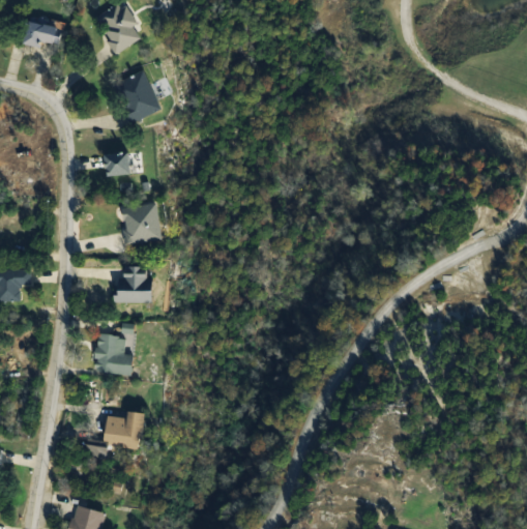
[(114,53),(141,40),(123,2),(95,16),(114,53)]
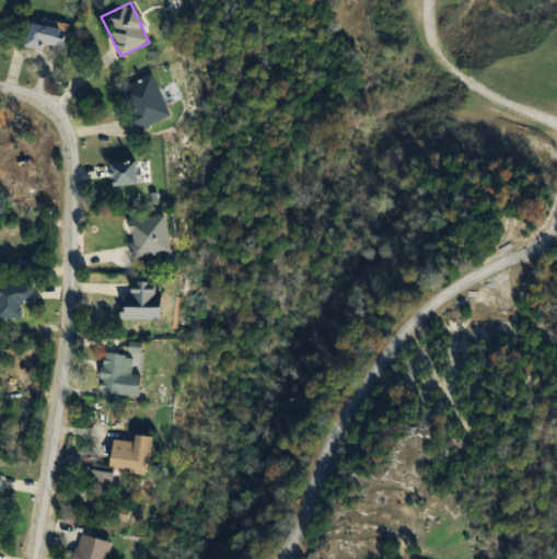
[(58,48),(65,32),(31,19),(21,44),(39,51),(43,42),(58,48)]
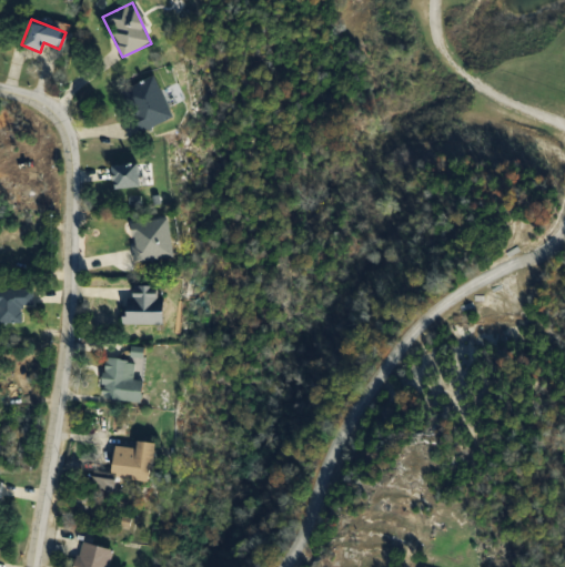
[(140,132),(172,118),(153,76),(121,90),(140,132)]
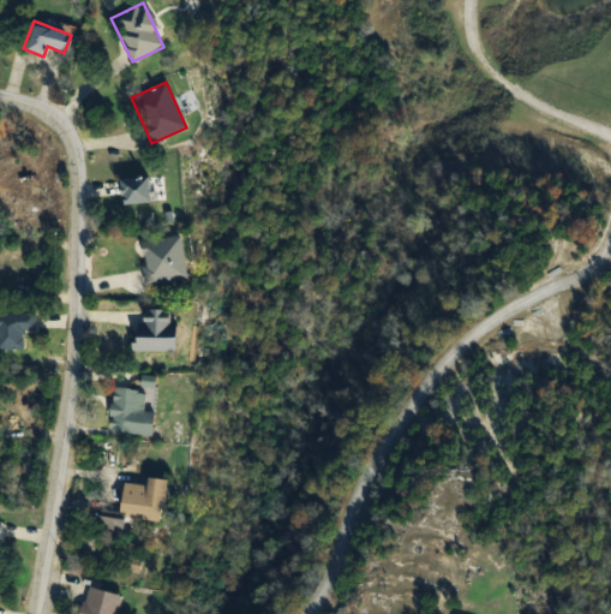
[(120,177),(121,202),(150,201),(149,176),(120,177)]
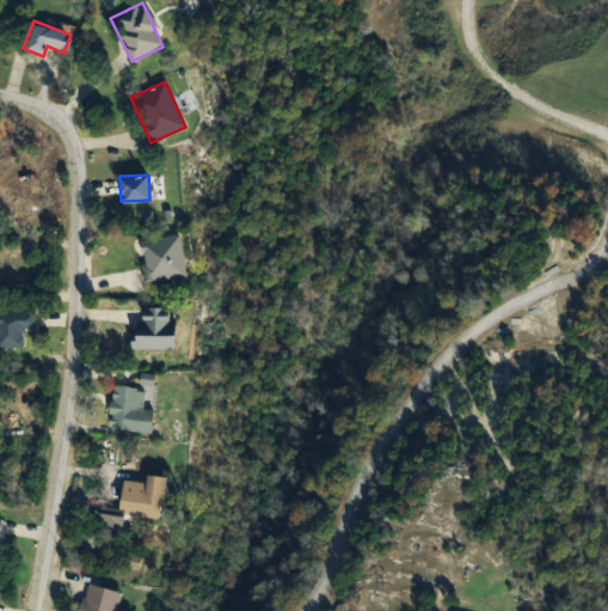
[(143,282),(185,276),(180,234),(139,239),(143,282)]
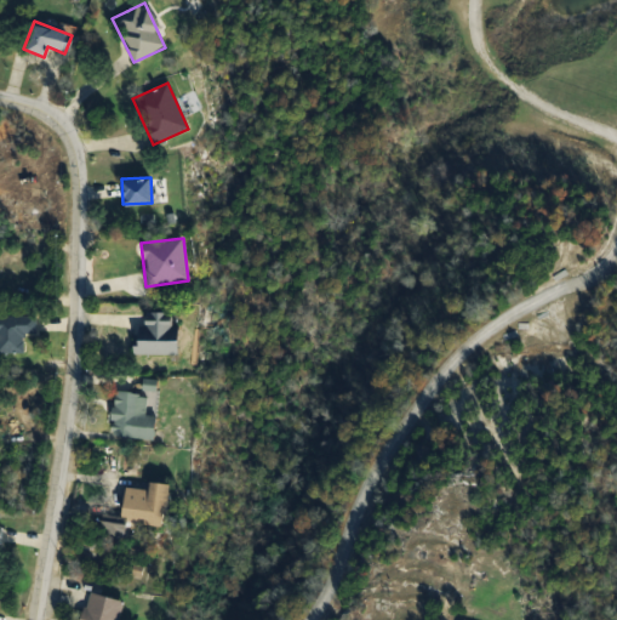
[(178,325),(171,325),(171,312),(144,311),(144,325),(135,325),(135,353),(178,354),(178,325)]
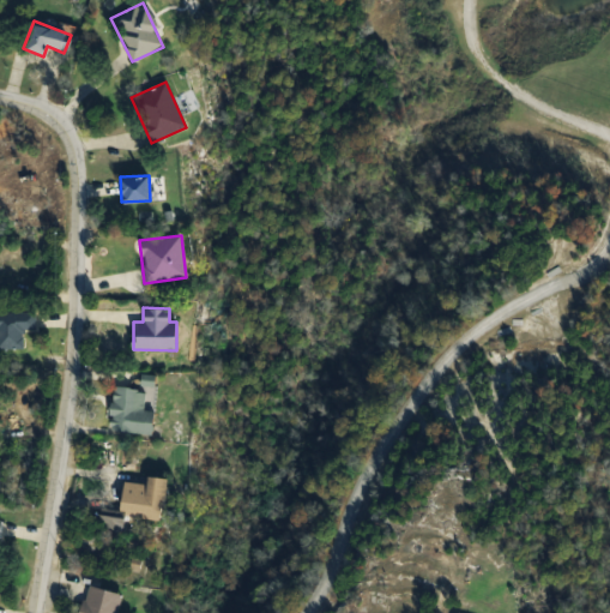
[(0,347),(22,348),(22,330),(34,330),(34,312),(0,311),(0,347)]
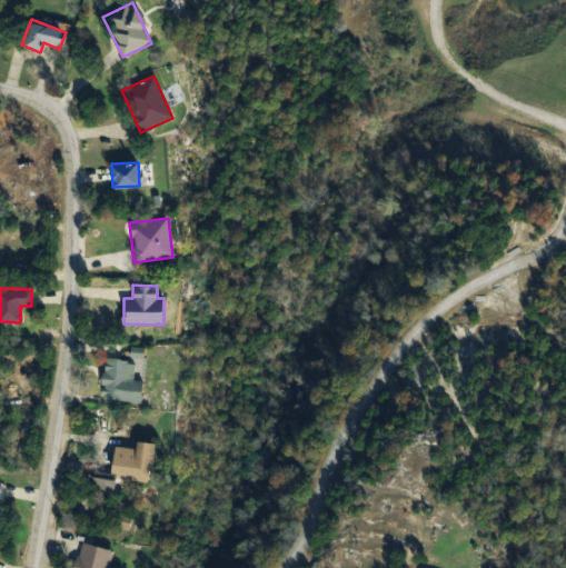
[(140,401),(142,380),(132,379),(133,360),(103,358),(100,398),(140,401)]
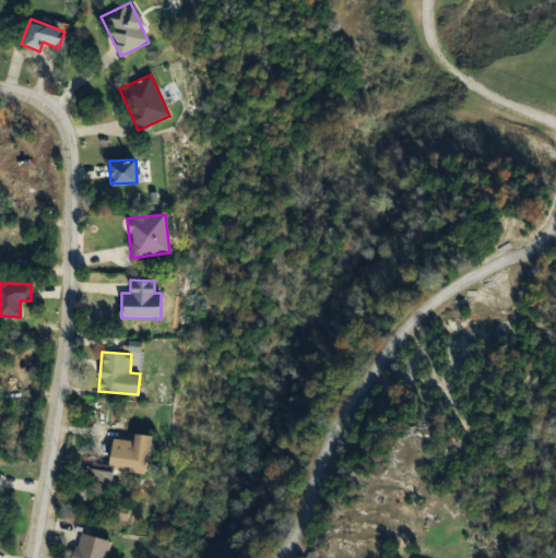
[(109,463),(91,461),(89,479),(114,483),(115,467),(148,471),(153,435),(134,432),(133,440),(113,438),(109,463)]
